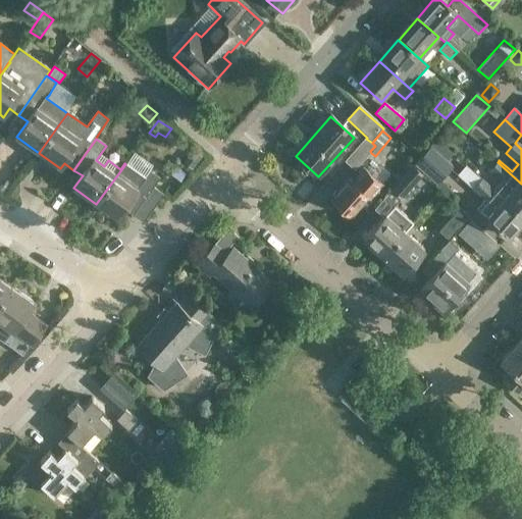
[(366,139),(345,162),(355,171),(371,153),(370,151),(375,146),(372,143),(366,139)]
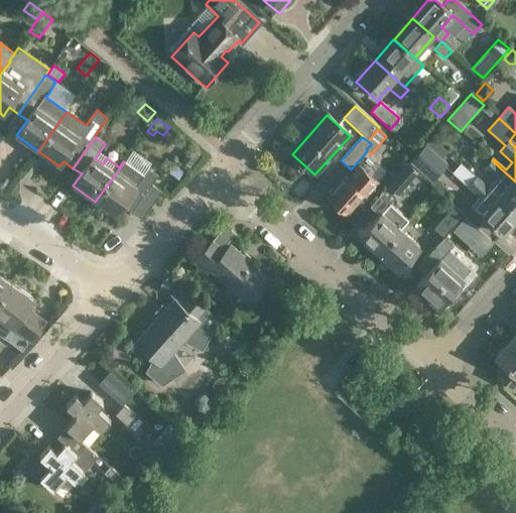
[(442,159),(447,153),(430,138),(425,144),(442,159)]
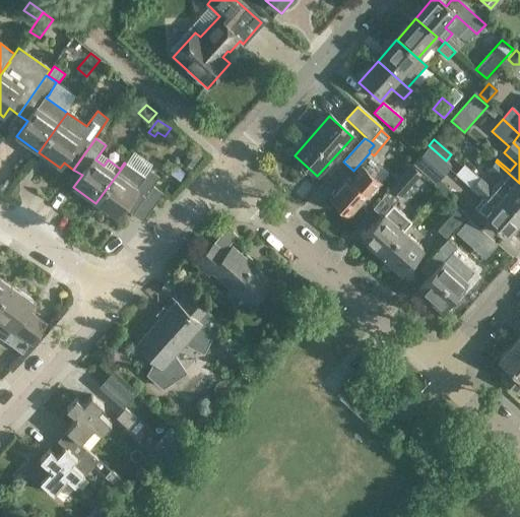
[(411,165),(434,184),(450,165),(446,160),(429,145),(411,165)]
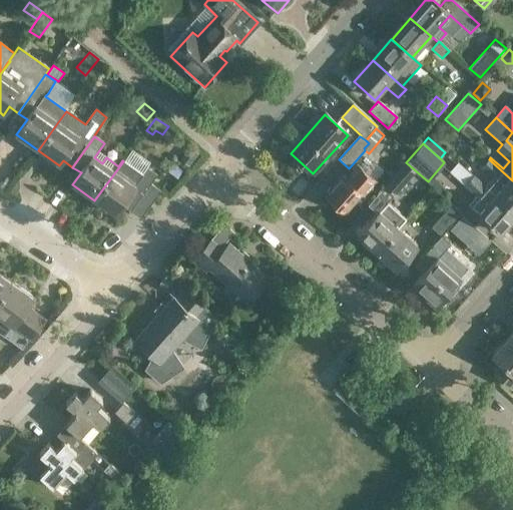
[(191,167),(200,155),(190,147),(180,160),(191,167)]
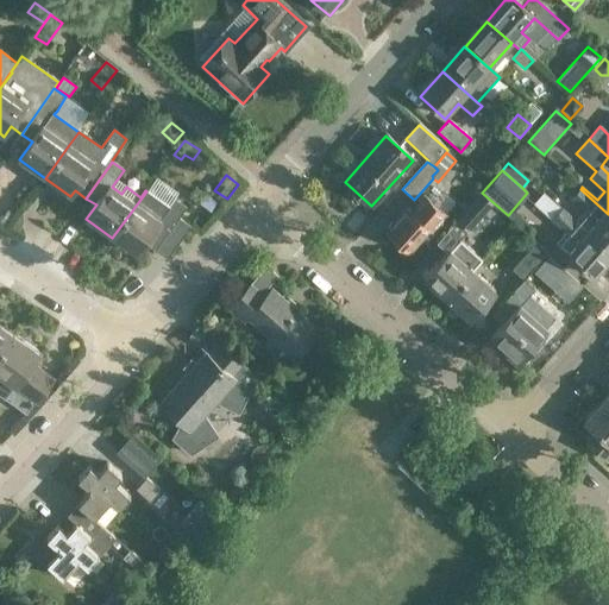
[(199,205),(206,195),(196,188),(189,199),(199,205)]
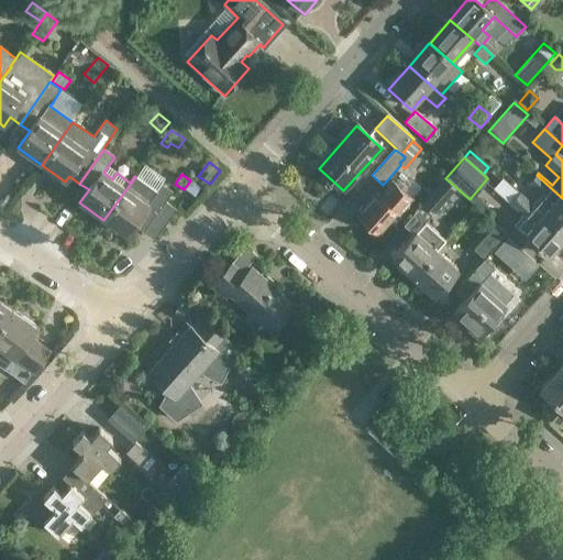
[(520,194),(519,195),(562,234),(562,198),(537,175),(527,186),(541,198),(533,206),(520,194)]
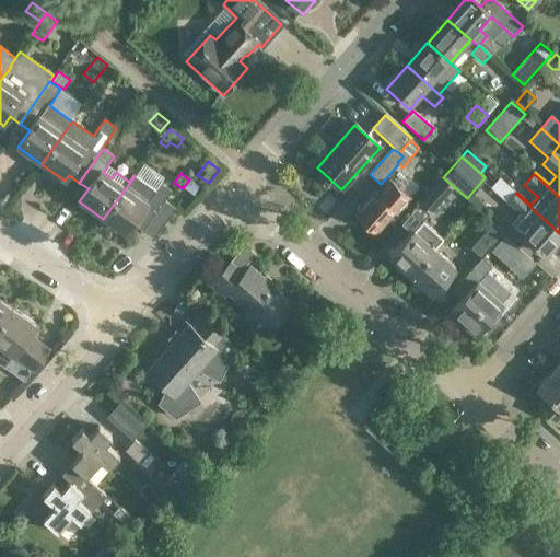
[(135,176),(103,219),(126,235),(133,225),(143,232),(172,193),(161,184),(155,192),(135,176)]
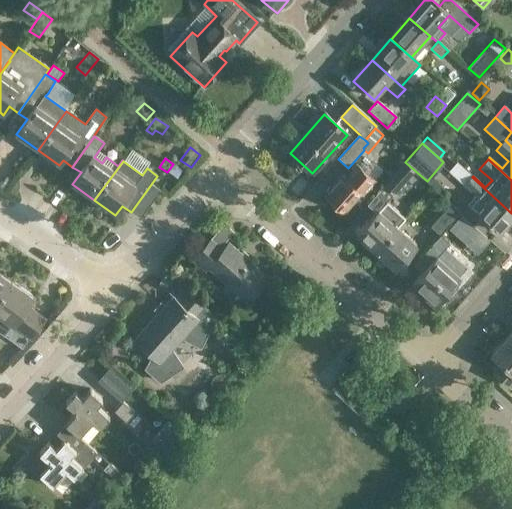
[(395,196),(412,177),(416,180),(420,176),(405,163),(384,187),(395,196)]
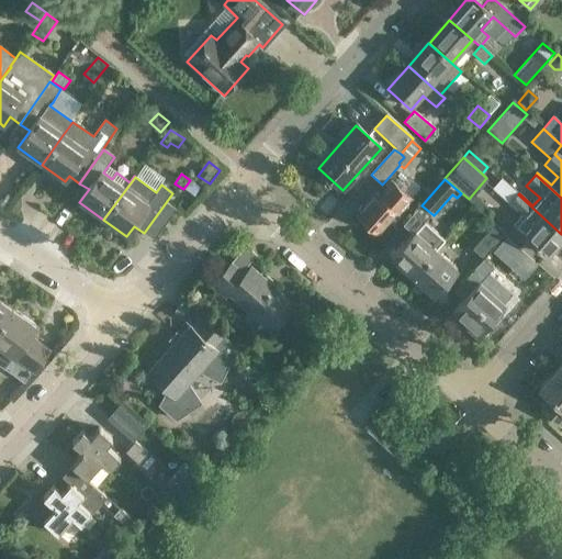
[(195,196),(201,188),(191,180),(184,189),(195,196)]
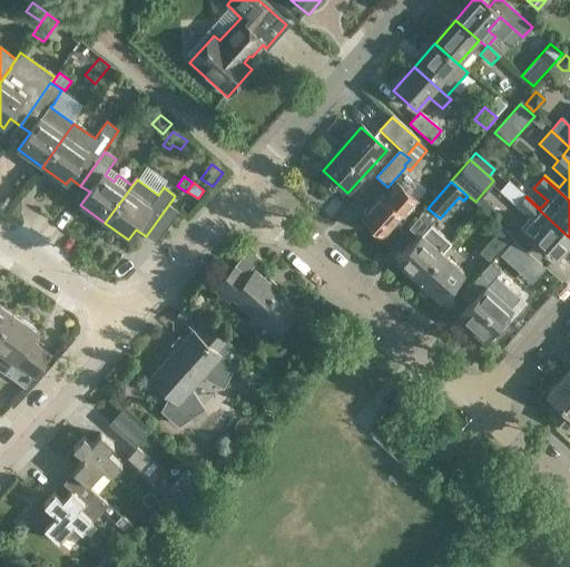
[(383,236),(402,216),(405,218),(419,204),(397,185),(384,199),(381,196),(361,217),(383,236)]
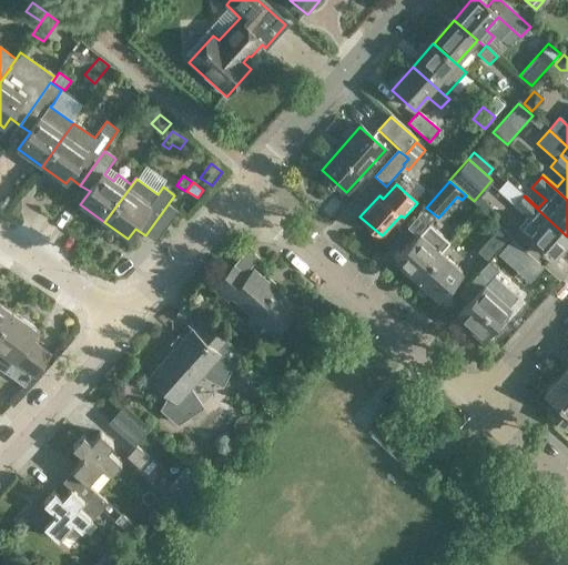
[(567,236),(524,197),(514,208),(527,220),(518,230),(529,240),(553,261),(567,243),(567,236)]
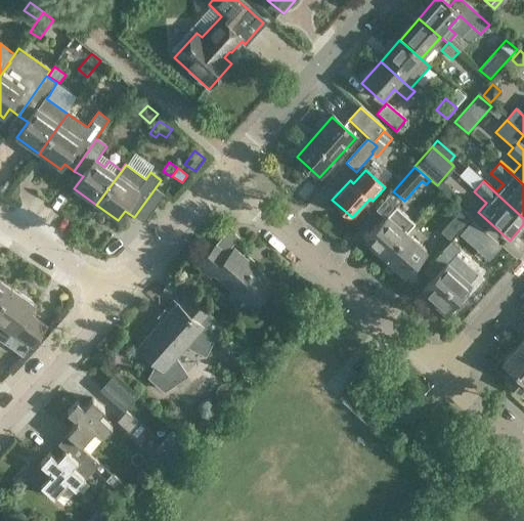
[(362,242),(383,259),(413,224),(395,208),(386,218),(385,217),(362,242)]
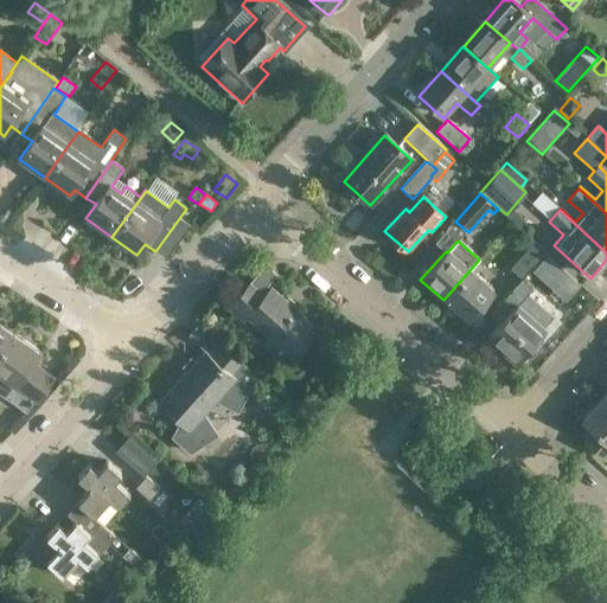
[(534,245),(511,270),(522,280),(523,281),(545,256),(534,245)]
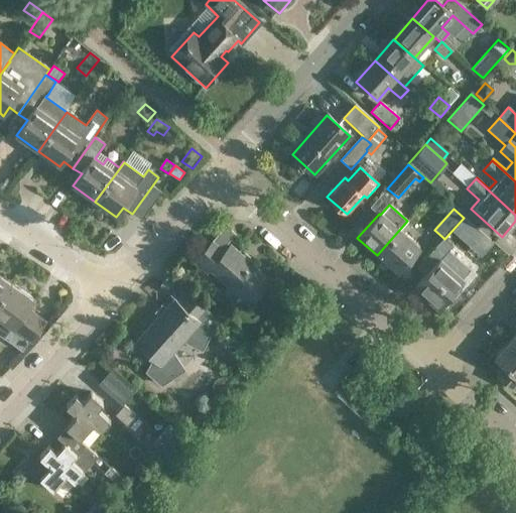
[(465,218),(454,232),(482,257),(494,244),(465,218)]
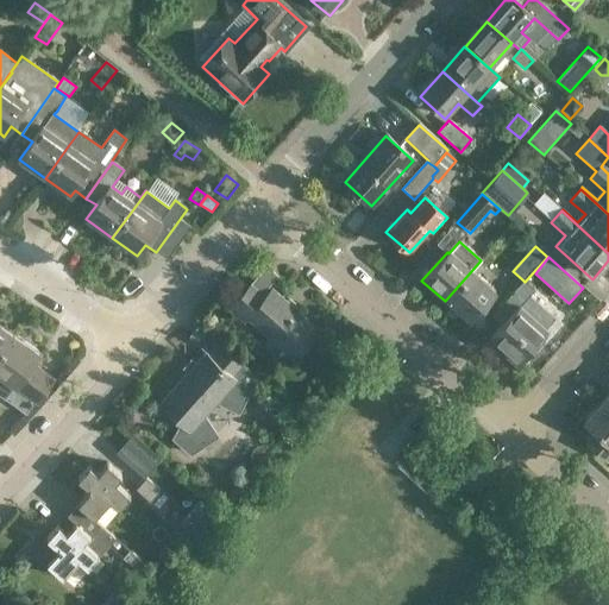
[(481,260),(445,301),(468,321),(493,292),(471,273),(482,262),(481,260)]
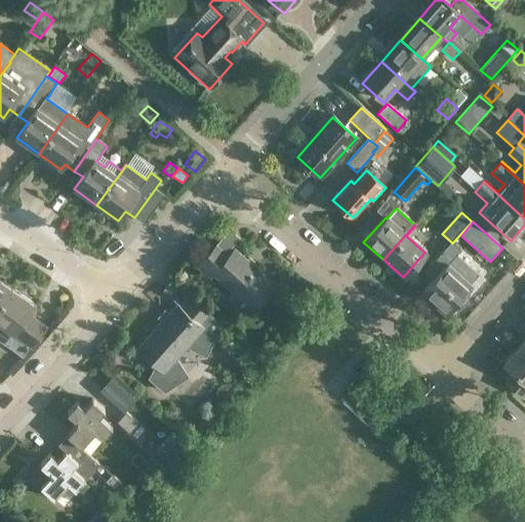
[(231,232),(216,248),(227,257),(241,241),(231,232)]
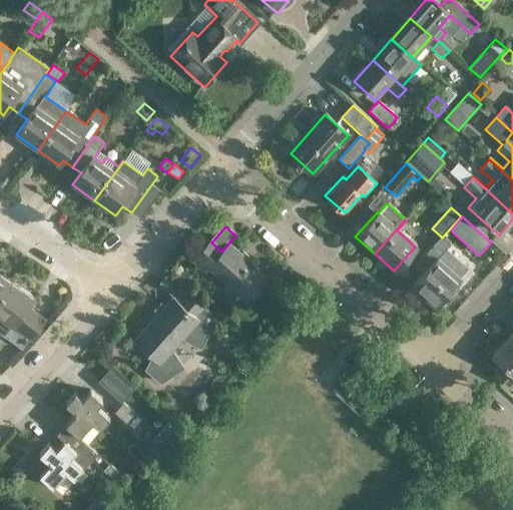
[(429,267),(412,285),(436,306),(468,270),(447,249),(451,245),(442,237),(441,236),(421,260),(429,267)]
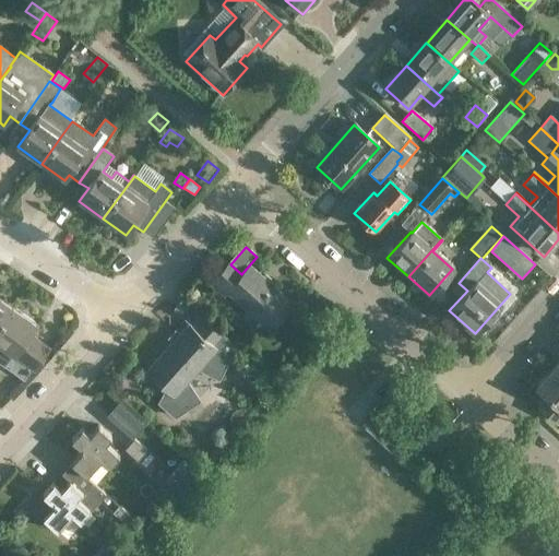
[(269,331),(292,306),(249,268),(242,275),(241,274),(230,264),(211,286),(224,298),(228,294),(269,331)]
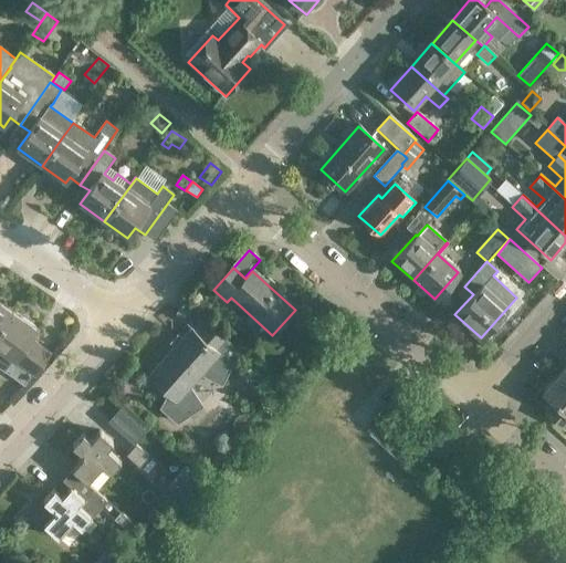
[(0,330),(12,313),(0,304),(0,330)]
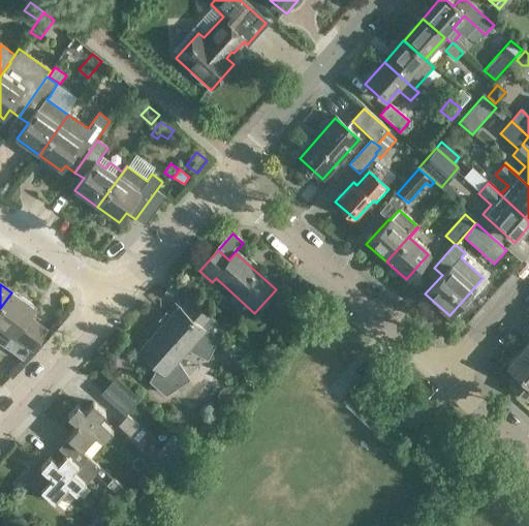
[(164,295),(180,308),(183,311),(191,301),(174,285),(164,295)]
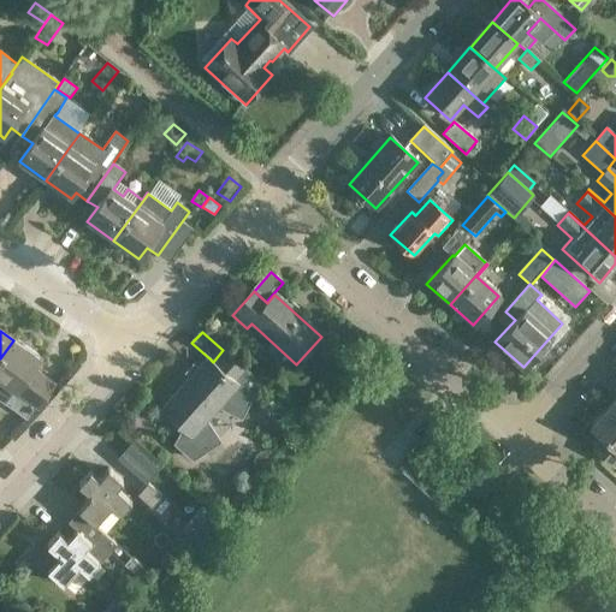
[(40,360),(13,340),(0,358),(0,381),(15,392),(5,404),(27,420),(35,408),(37,409),(54,386),(31,370),(40,360)]
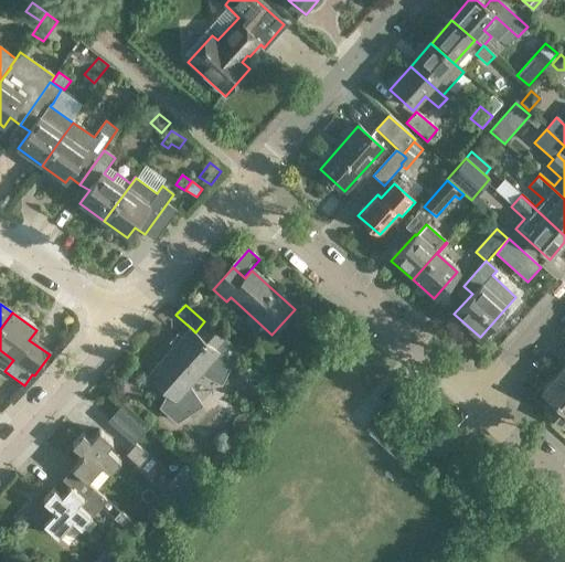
[(147,378),(168,396),(161,409),(178,424),(203,406),(190,386),(200,375),(222,386),(240,352),(204,321),(195,332),(192,329),(147,378)]
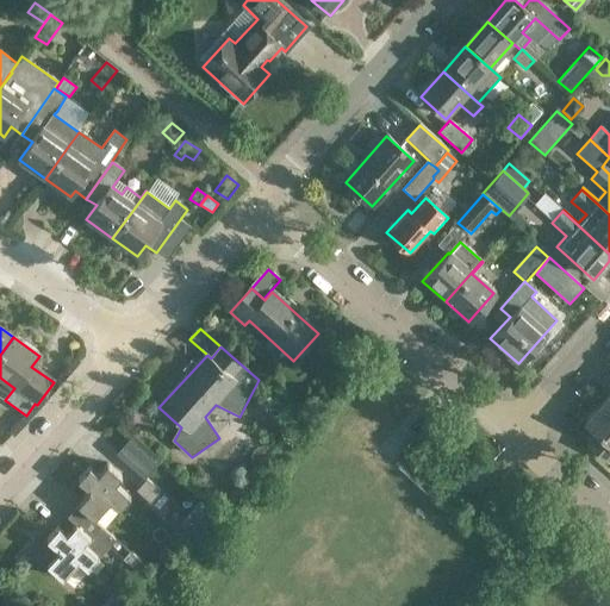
[(609,407),(605,403),(585,425),(597,436),(587,445),(608,463),(609,460),(609,407)]
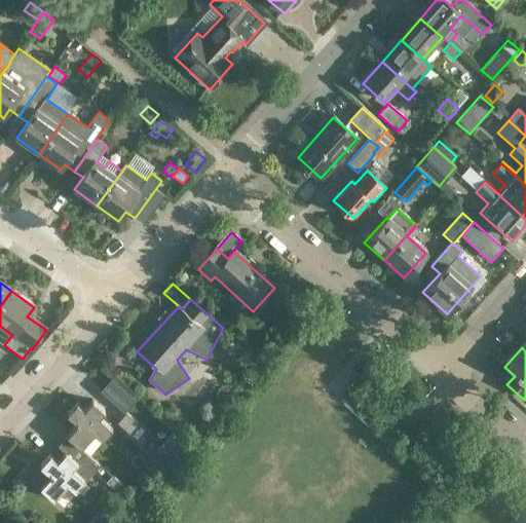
[(111,380),(101,393),(125,414),(137,403),(111,380)]
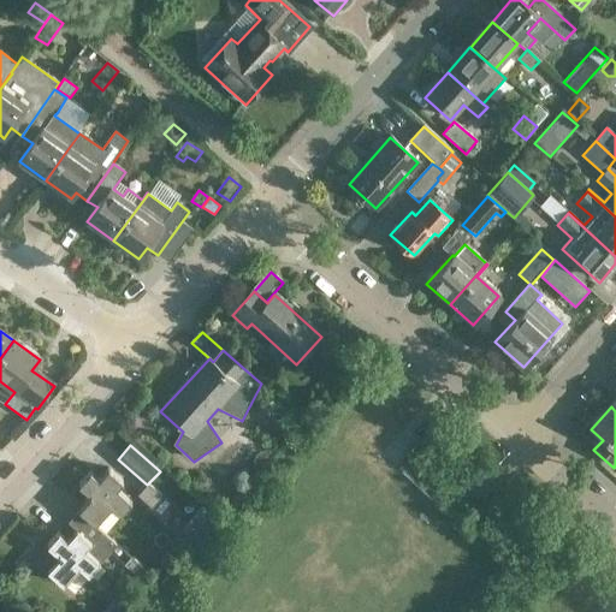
[(120,517),(132,505),(118,492),(124,485),(110,471),(100,482),(92,474),(80,487),(90,495),(88,498),(90,500),(80,512),(95,527),(112,509),(120,517)]
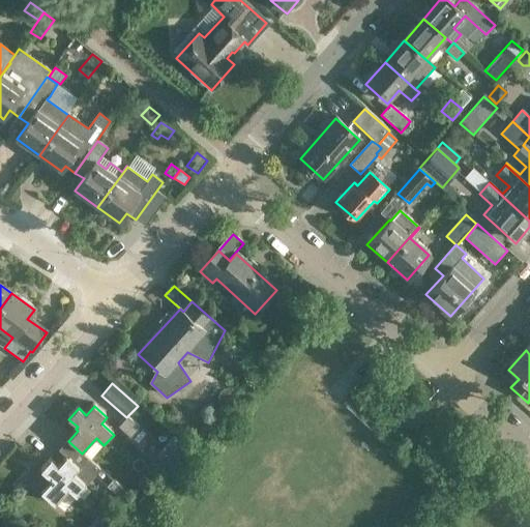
[(127,418),(119,428),(130,439),(140,430),(127,418)]
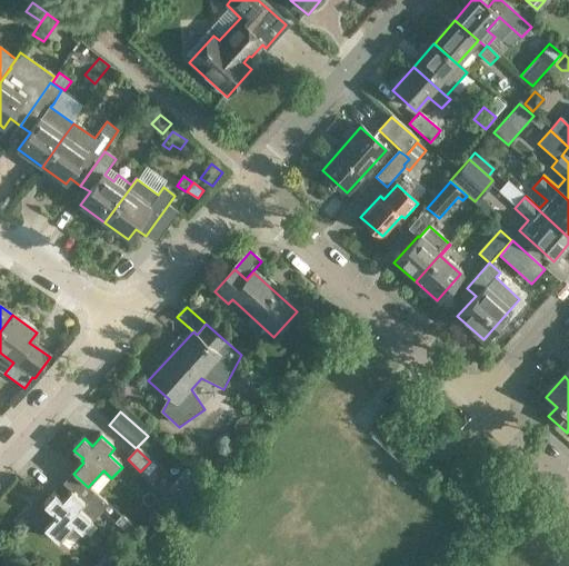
[(179,498),(197,478),(186,468),(168,488),(179,498)]
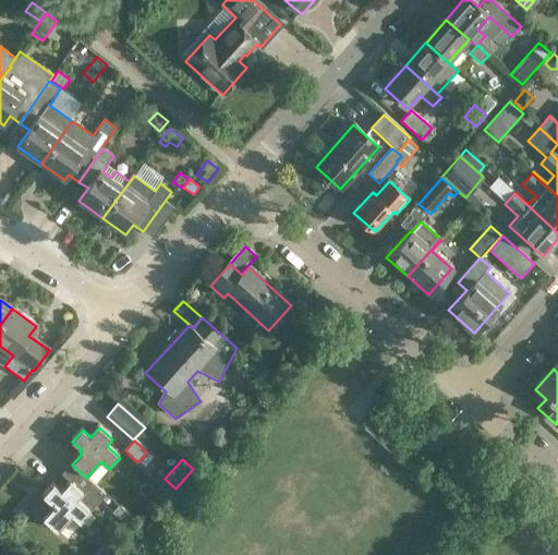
[(91,514),(98,505),(110,517),(111,515),(124,527),(131,520),(118,508),(106,496),(71,466),(62,475),(70,482),(61,492),(53,485),(44,496),(52,504),(50,505),(53,508),(43,519),(57,532),(71,516),(80,523),(89,513),(91,514)]
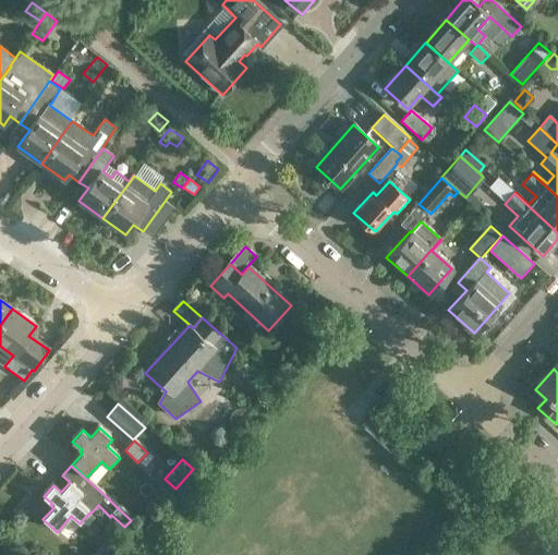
[(101,542),(94,554),(114,554),(117,551),(101,542)]
